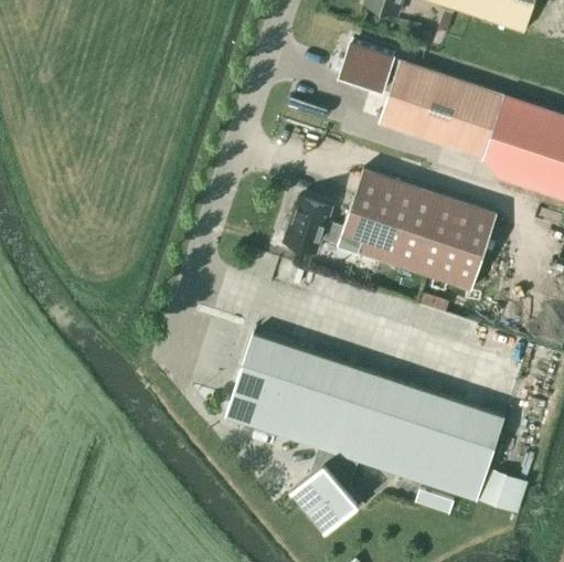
[(403,0),(423,0),(525,34),(536,0),(366,0),(364,7),(398,18),(403,0)]
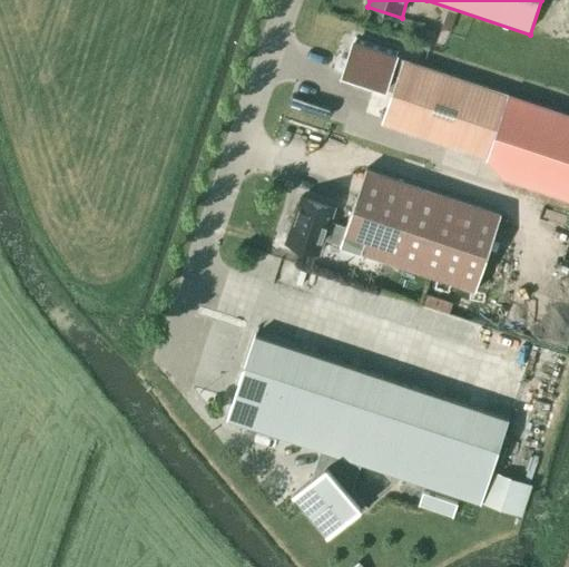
[(489,162),(509,98),(403,64),(403,66),(396,64),(399,57),(356,42),(344,78),(386,93),(390,82),(396,85),(383,127),(489,162)]
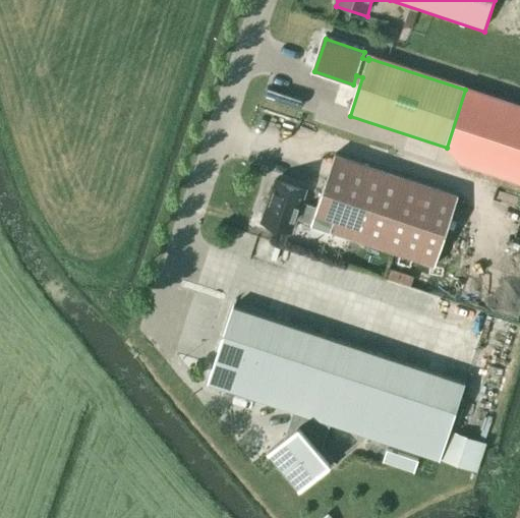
[(446,150),(461,167),(519,186),(519,108),(465,90),(447,148),(446,150)]
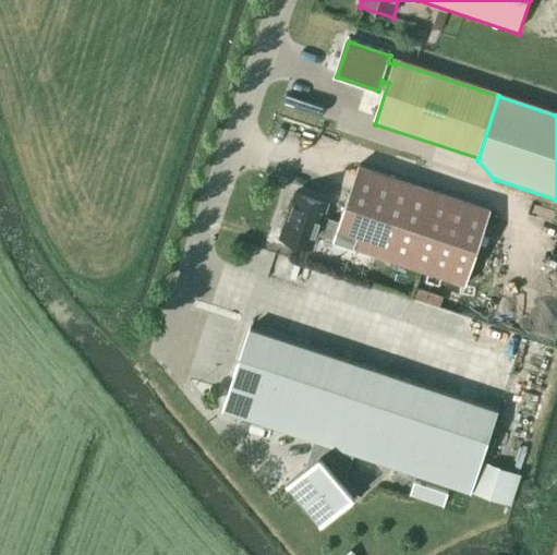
[(334,243),(467,288),(492,213),(359,168),(340,226),(325,220),(329,207),(297,196),(281,239),(314,251),(318,238),(334,243)]
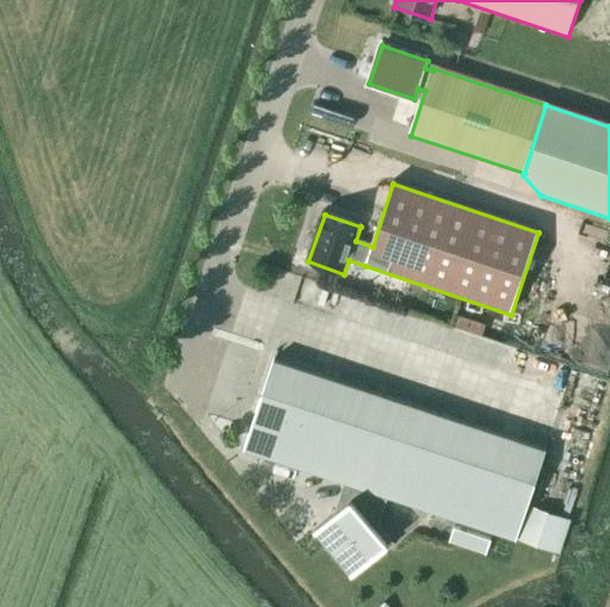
[(355,489),(351,502),(314,533),(327,549),(333,544),(356,571),(351,576),(352,577),(388,546),(365,520),(370,516),(381,520),(387,500),(516,543),(547,452),(275,361),(245,452),(355,489)]
